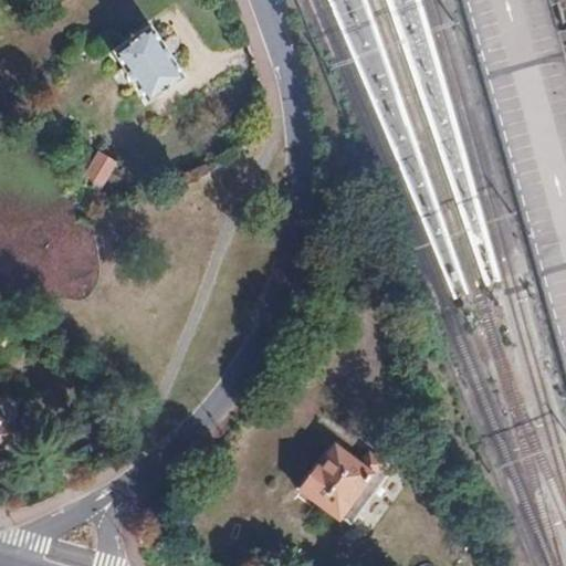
[(180,76),(147,27),(112,50),(145,100),(180,76)]
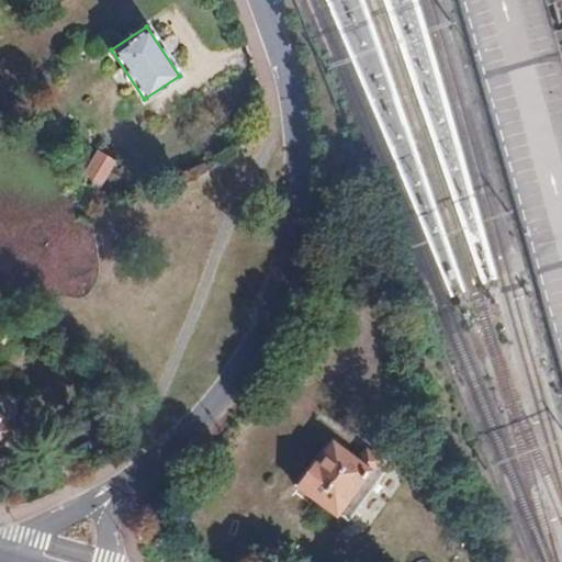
[(99,188),(114,159),(99,153),(83,179),(99,188)]
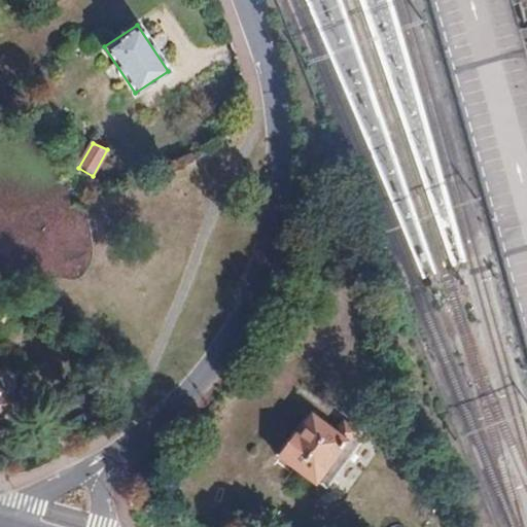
[(349,224),(343,207),(332,211),(338,227),(349,224)]
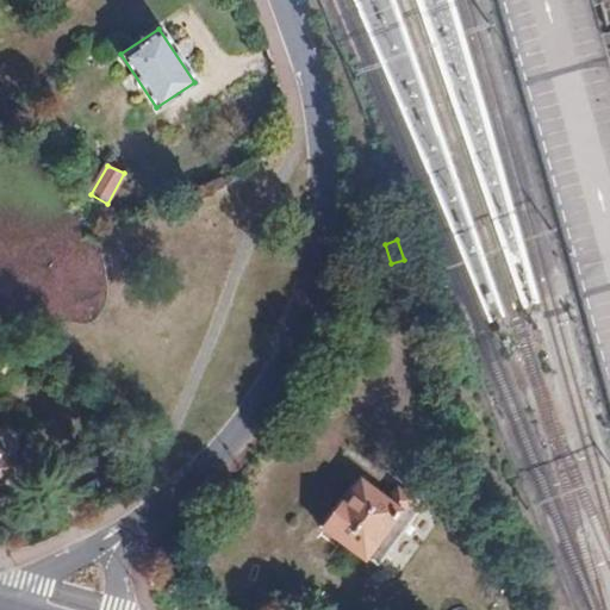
[(0,455),(12,440),(0,431),(0,455)]
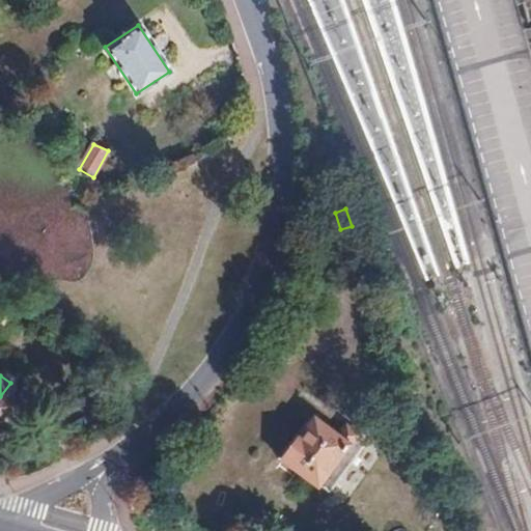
[(330,496),(367,445),(345,429),(336,442),(313,424),(300,441),(296,439),(279,462),(319,491),(320,488),(330,496)]
